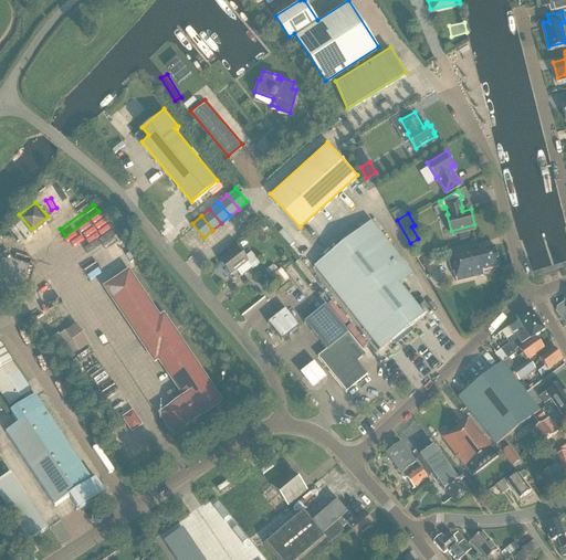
[(314,263),(380,347),(425,312),(399,281),(412,271),(370,218),(314,263)]
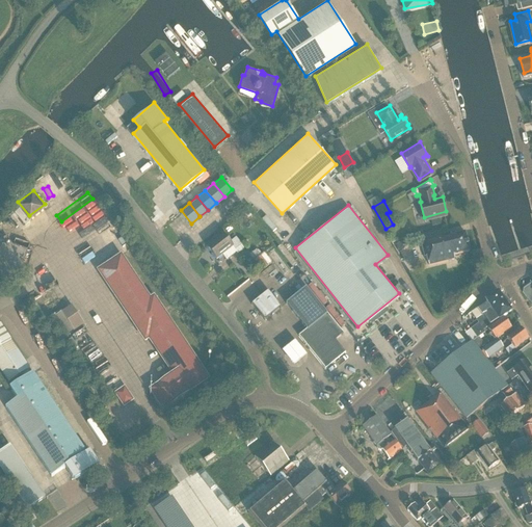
[(86,219),(98,212),(94,206),(82,212),(86,219)]
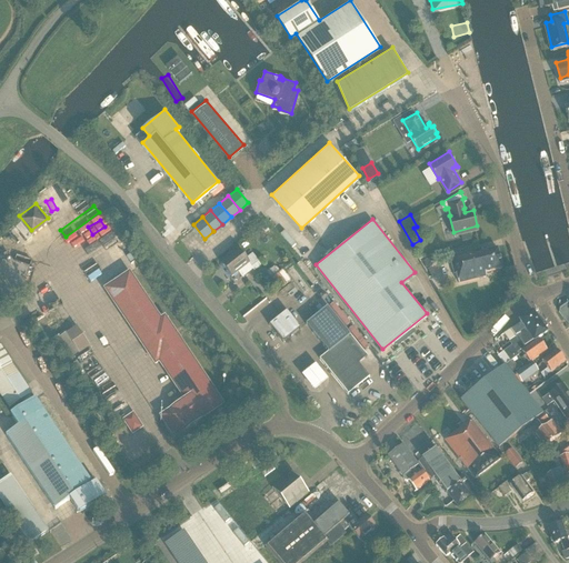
[(486,268),(502,263),(498,244),(482,248),(481,244),(450,252),(455,270),(456,270),(458,279),(487,271),(486,268)]
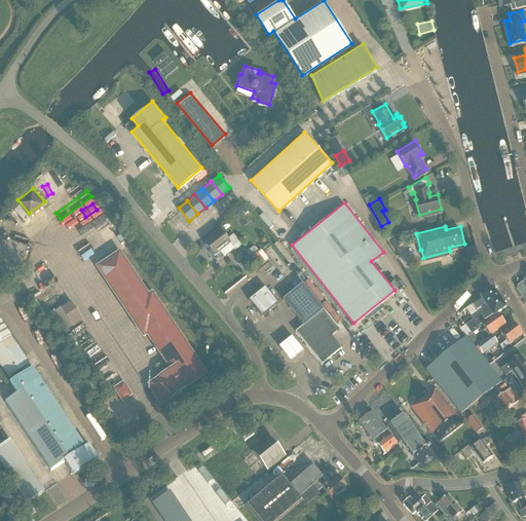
[(232,244),(238,238),(233,231),(227,236),(221,228),(204,242),(214,253),(229,240),(232,244)]
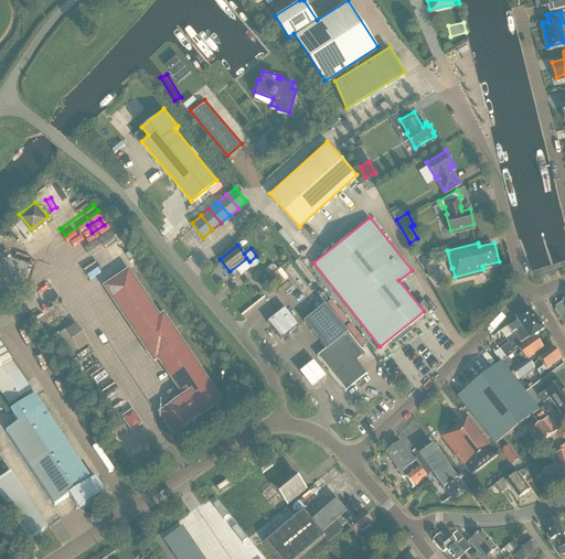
[(277,267),(273,260),(265,266),(269,271),(277,267)]
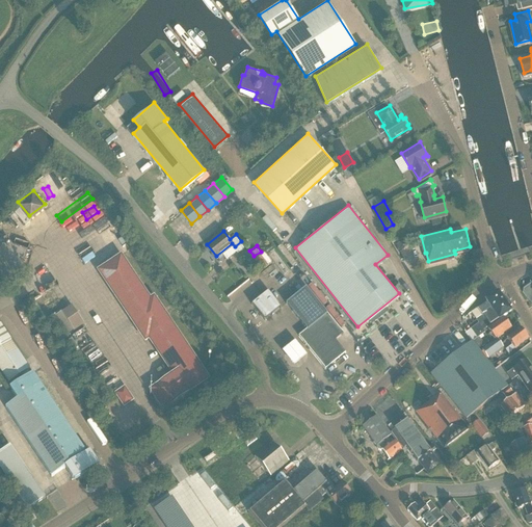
[(80,254),(82,260),(95,256),(92,249),(80,254)]
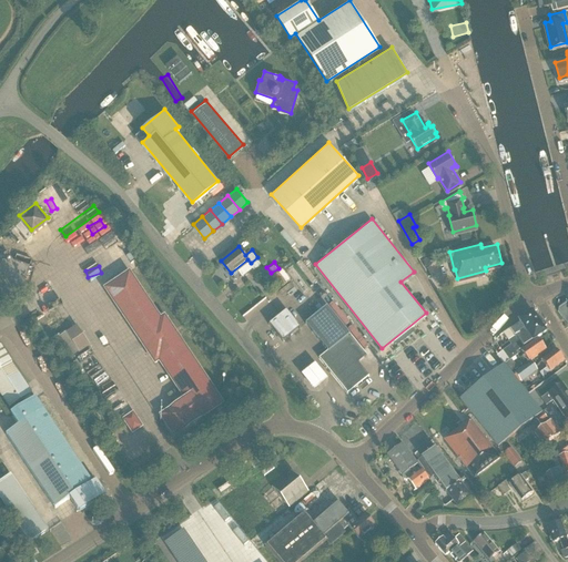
[(185,386),(192,397),(181,405),(178,400),(161,411),(174,431),(221,399),(164,313),(160,316),(129,269),(105,285),(154,358),(159,356),(181,388),(185,386)]
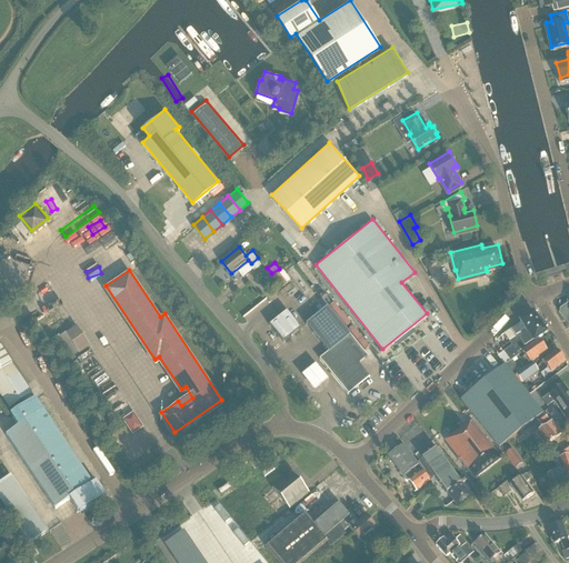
[(310,299),(315,304),(323,298),(319,292),(310,299)]
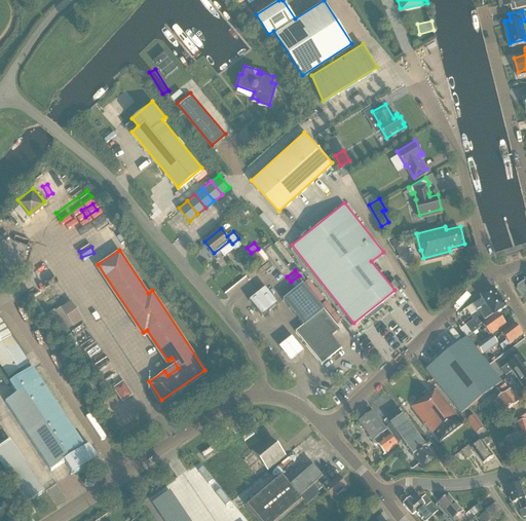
[(525,274),(517,282),(517,285),(525,298),(525,274)]
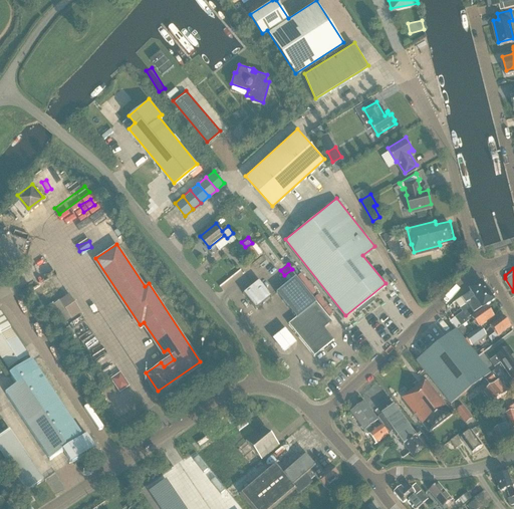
[(295,274),(276,290),(296,315),(289,321),(314,352),(333,337),(324,325),(331,318),(295,274)]
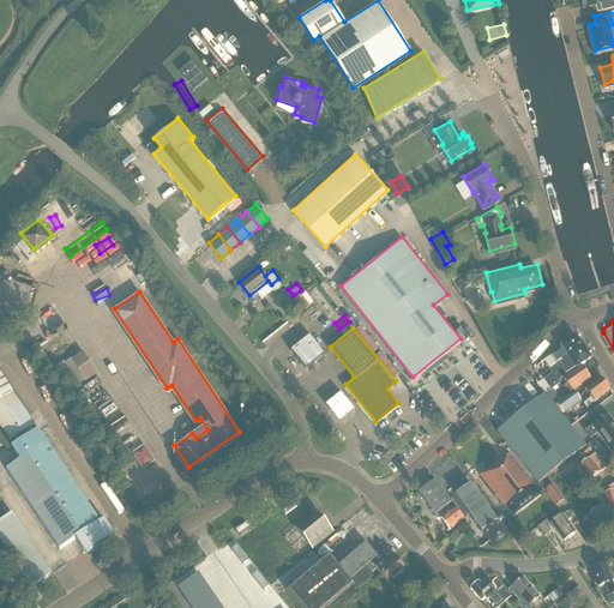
[(309,330),(290,344),(306,363),(324,348),(309,330)]
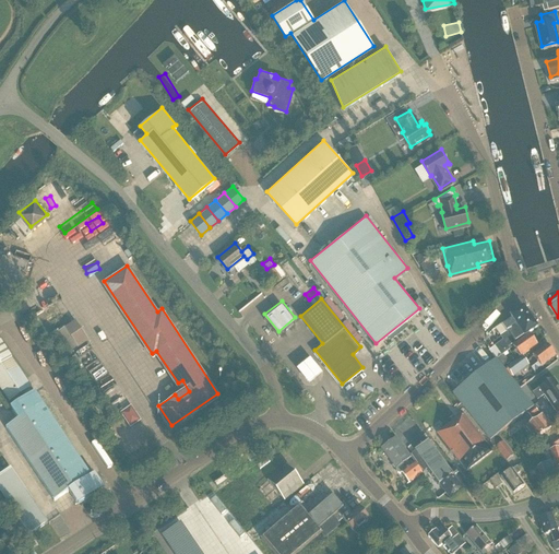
[(248,315),(257,308),(253,302),(244,309),(248,315)]
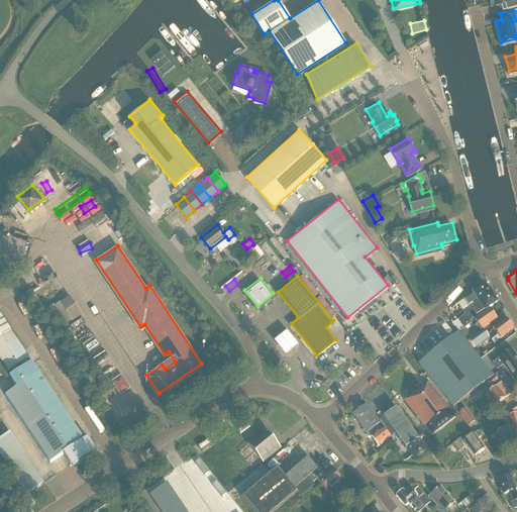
[(451,320),(458,328),(458,329),(459,328),(466,324),(472,319),(470,317),(497,299),(493,294),(496,292),(494,289),(491,291),(484,280),(472,288),(473,290),(458,300),(466,310),(451,320)]
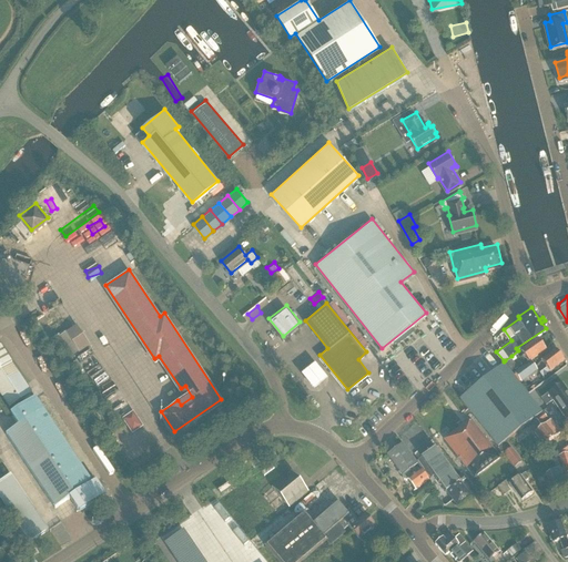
[(264,334),(274,326),(270,320),(260,328),(264,334)]
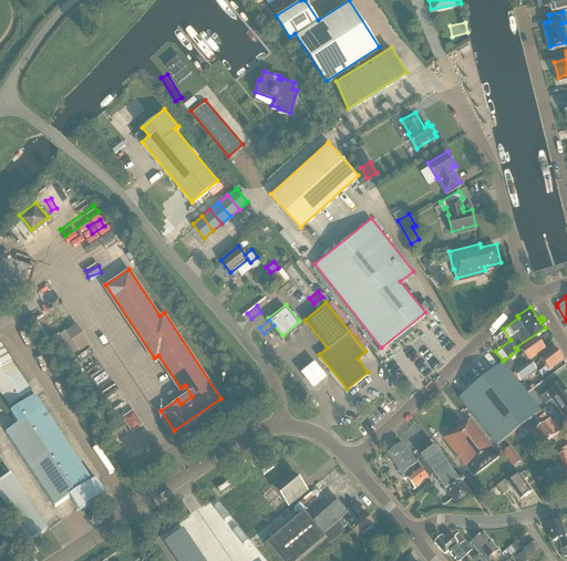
[(90,341),(76,321),(58,333),(71,353),(90,341)]
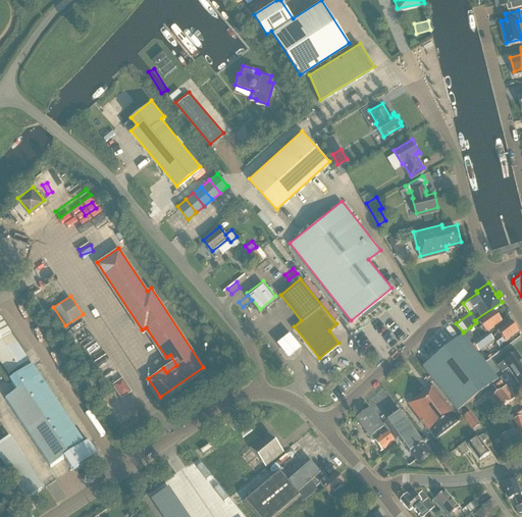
[(486,328),(501,318),(494,308),(479,319),(482,323),(479,325),(483,330),(486,328)]
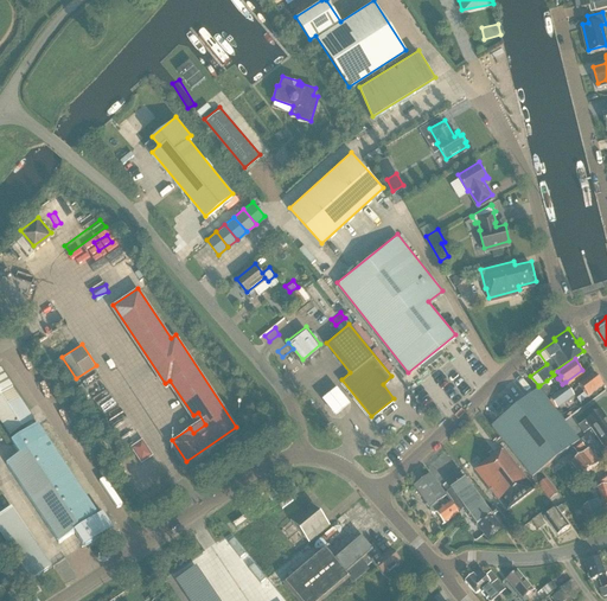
[(0,416),(10,432),(33,415),(0,364),(0,416)]
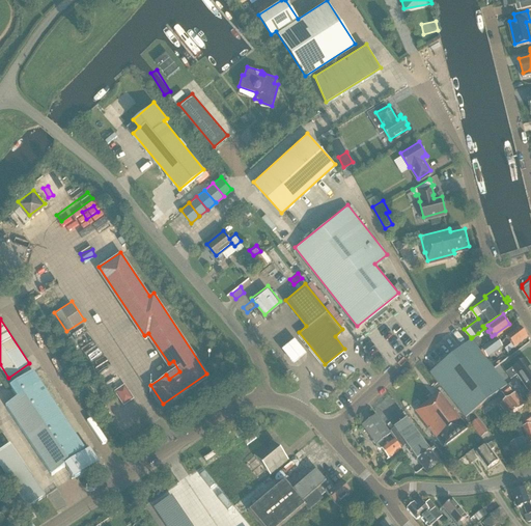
[(513,343),(527,333),(524,329),(524,328),(522,325),(521,325),(520,323),(506,333),(511,340),(504,345),(507,350),(510,348),(509,347),(513,343)]
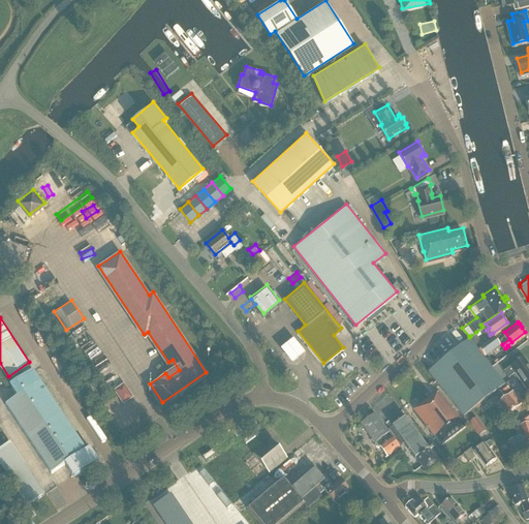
[(476,332),(470,336),(476,344),(483,339),(476,332)]
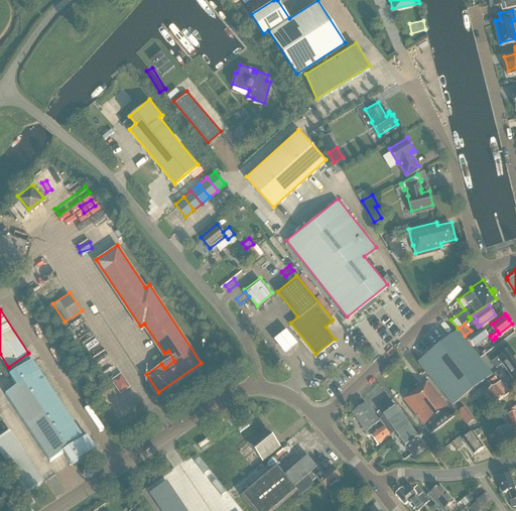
[(474,345),(488,333),(482,325),(468,336),(474,345)]
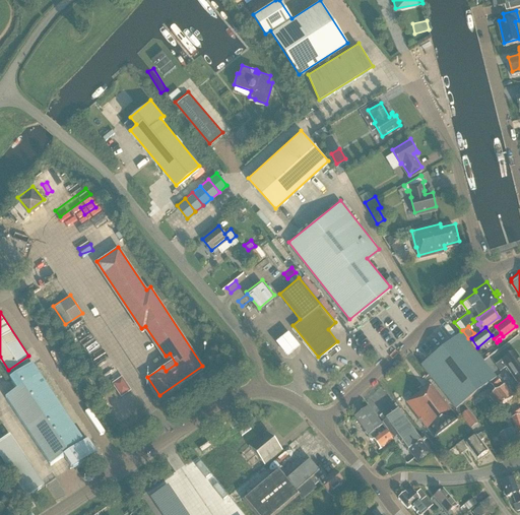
[(481,355),(468,338),(461,331),(461,330),(421,362),(456,405),(496,374),(482,358),(486,355),(484,352),(481,355)]
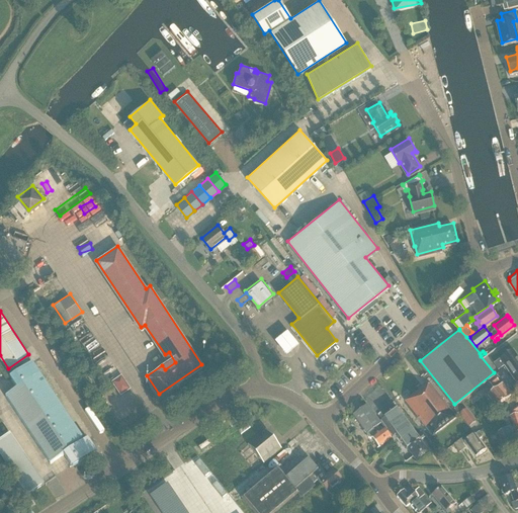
[(286,332),(273,343),(285,357),(298,346),(286,332)]
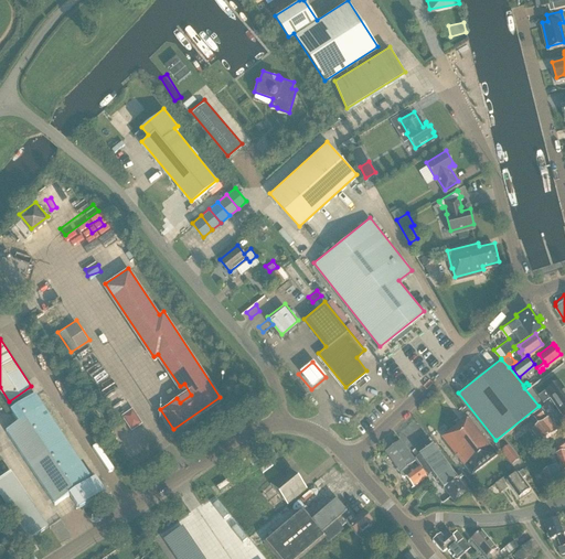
[(54,371),(50,375),(62,387),(65,384),(54,371)]
